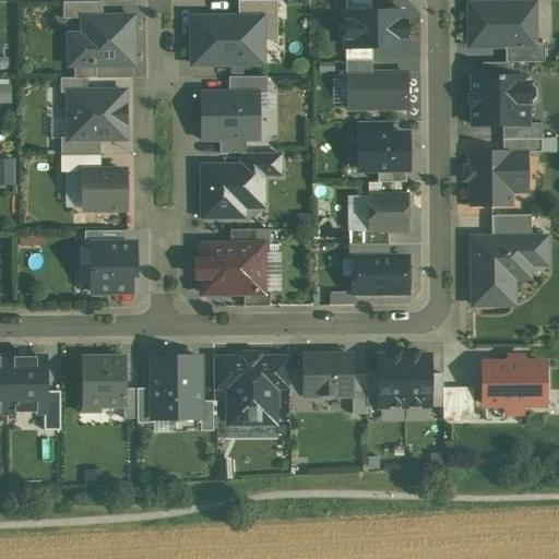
[(344,0),(344,13),(371,13),(371,0),(344,0)]
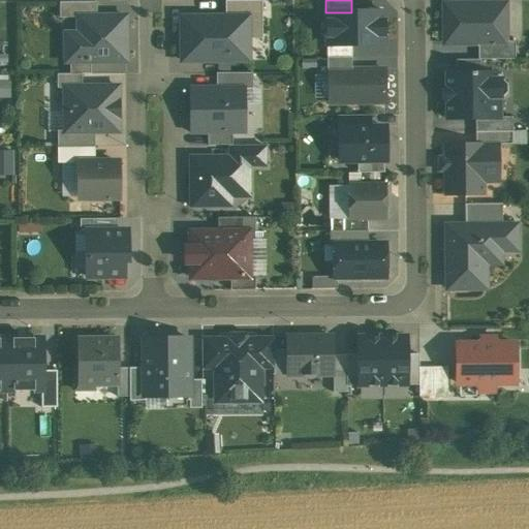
[(225,2),(225,18),(261,17),(261,1),(225,2)]
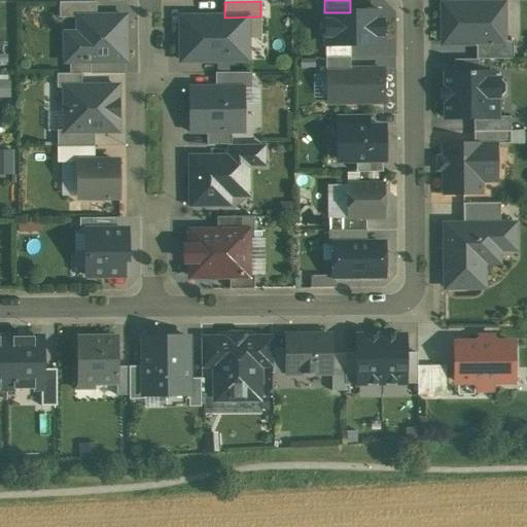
[(96,2),(59,3),(59,18),(79,18),(79,16),(96,16),(96,2)]
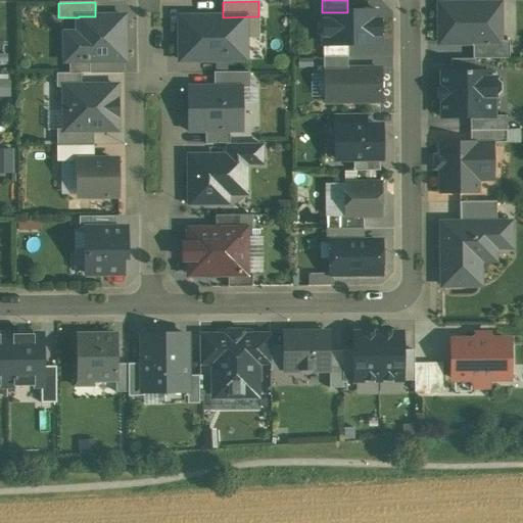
[(498,5),(439,5),(439,43),(472,43),(498,43),(498,42),(498,5)]
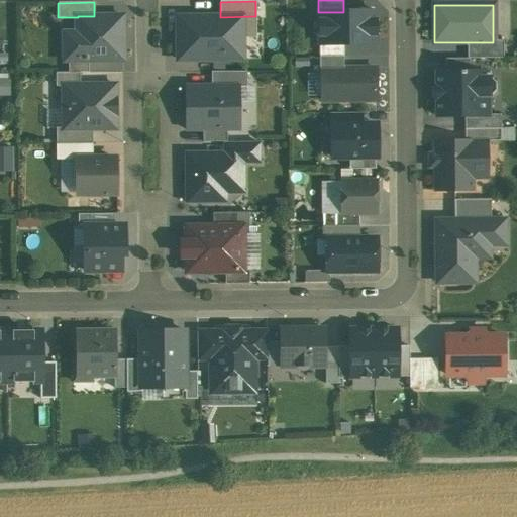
[(318,12),(318,44),(342,44),(376,43),(375,12),(343,12),(318,12)]
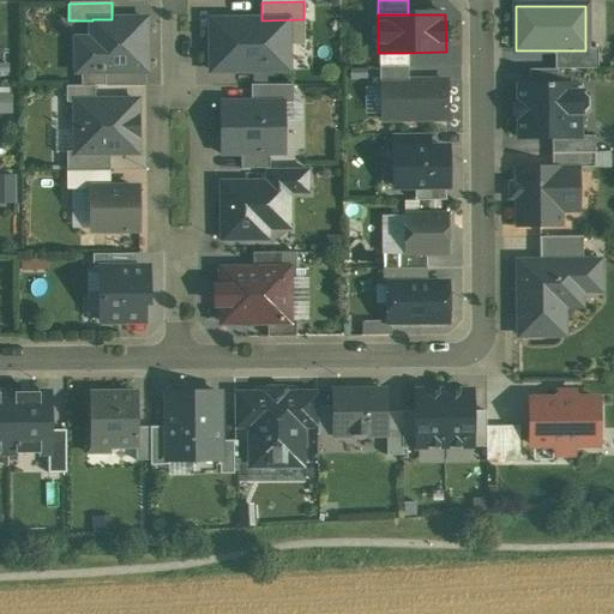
[(146,72),(145,19),(112,19),(92,19),(92,20),(92,43),(80,43),(80,47),(76,52),(76,65),(80,70),(80,72),(104,72),(114,72),(146,72)]
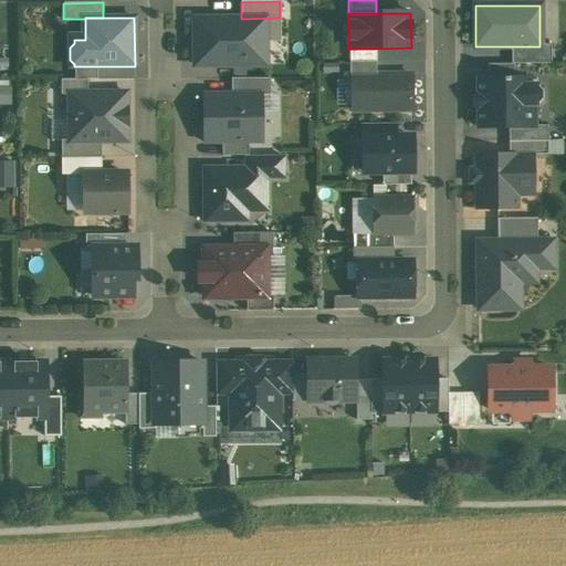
[(265,65),(265,18),(241,19),(195,19),(196,66),(265,65)]
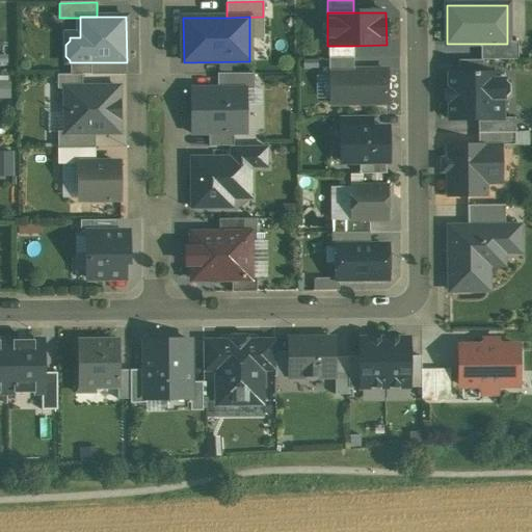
[(507,43),(507,44),(480,44),(480,60),(482,60),(517,60),(517,43),(507,43)]
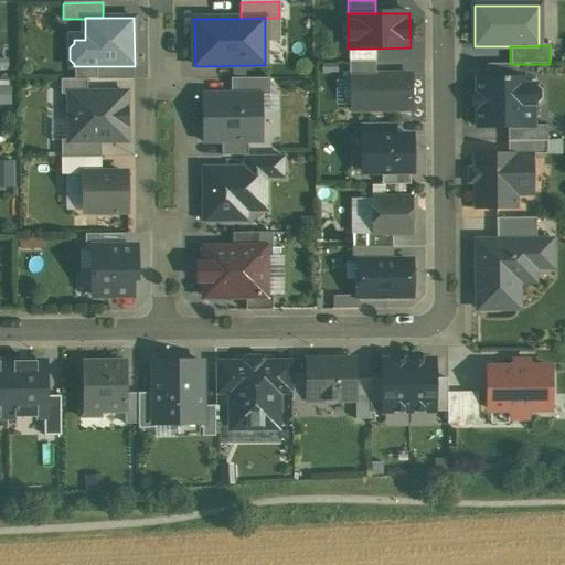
[(349,62),(374,62),(374,49),(348,49),(349,62)]
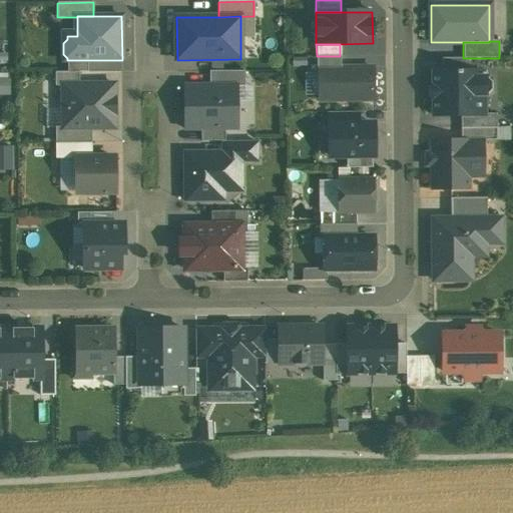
[(340,68),(340,56),(317,56),(317,69),(319,69),(319,68),(340,68)]
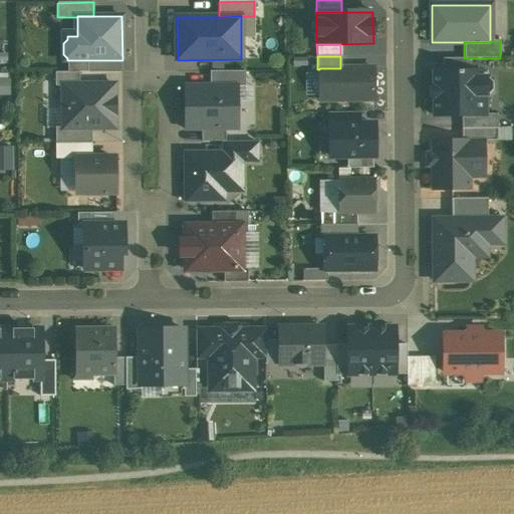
[(466,71),(466,58),(464,58),(442,58),(442,71),(466,71)]
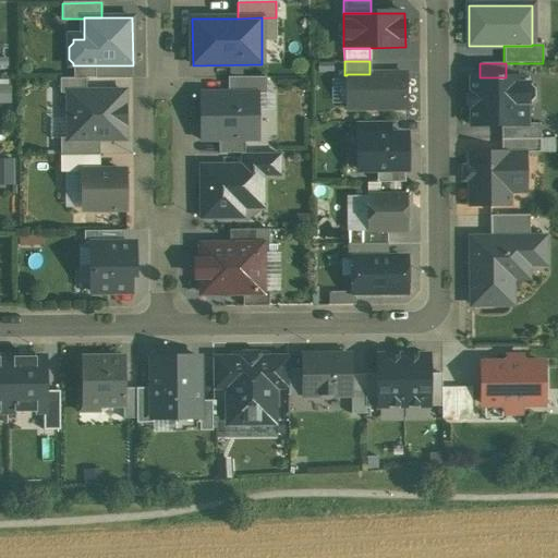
[(95,65),(73,65),(73,79),(85,79),(95,79),(95,65)]
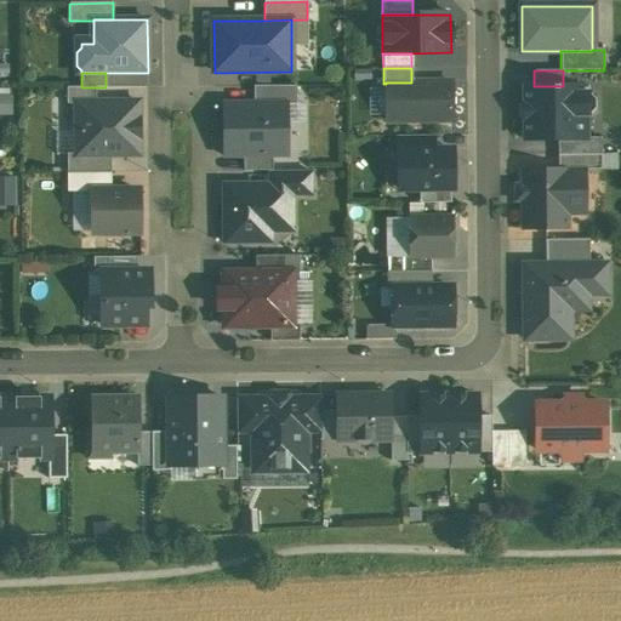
[(451,121),(451,83),(411,83),(386,83),(386,84),(386,121),(451,121)]
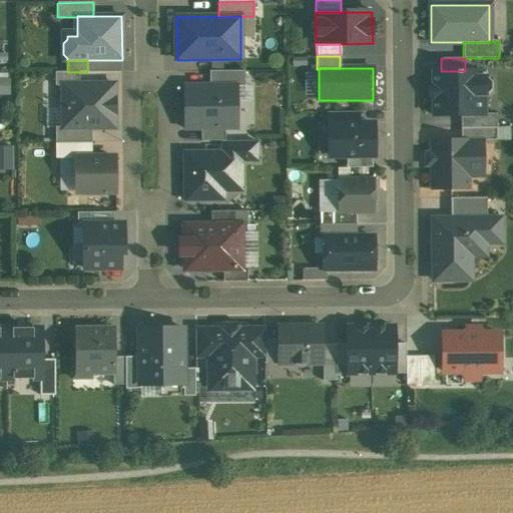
[(244,86),(244,71),(209,71),(209,85),(236,85),(236,86),(244,86)]
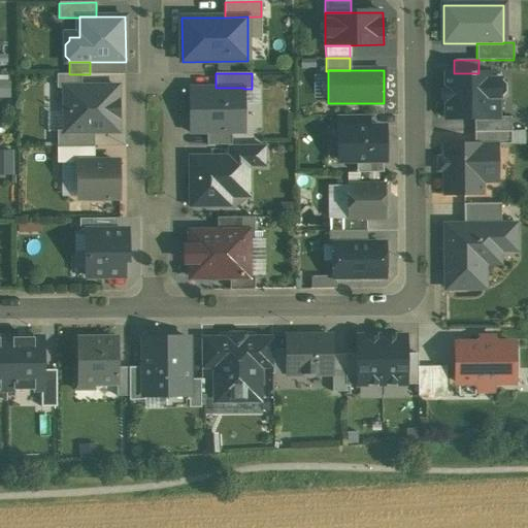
[(454,73),(444,73),(444,88),(443,88),(443,102),(444,102),(444,119),(474,119),(484,119),(494,119),(494,118),(494,98),(500,98),(505,93),(506,85),(500,78),(493,79),(493,73),(479,73),(454,73)]
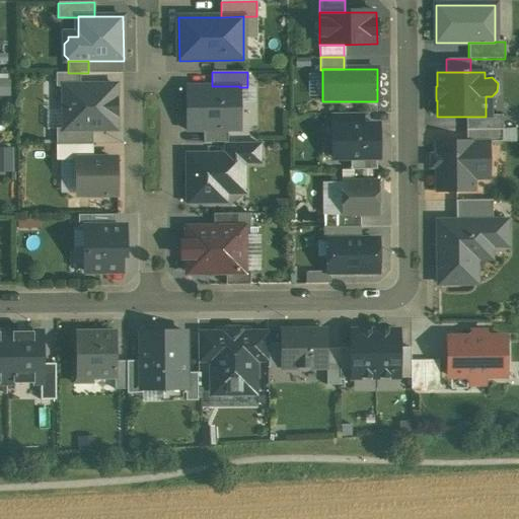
[(68,73),(55,73),(56,87),(63,87),(63,85),(80,85),(79,73),(68,73)]
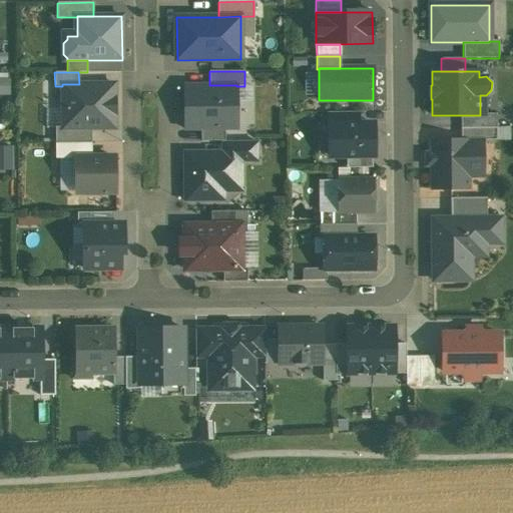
[(79,84),(62,84),(62,86),(62,127),(62,128),(91,128),(114,128),(114,112),(113,112),(113,100),(114,100),(114,84),(79,84)]
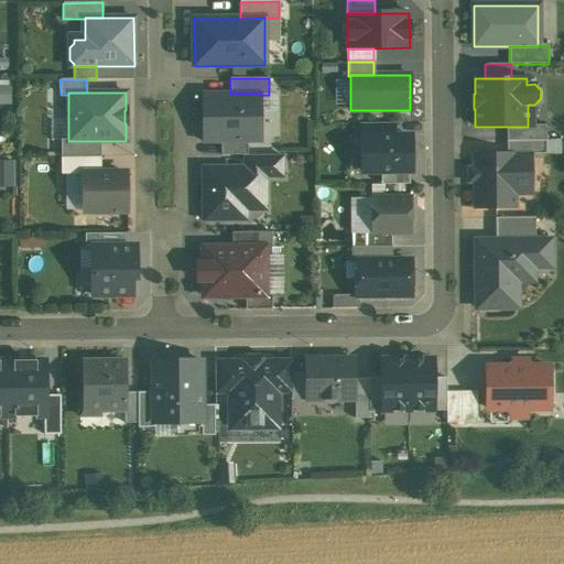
[(230,94),(203,94),(203,142),(220,142),(220,155),(247,155),(247,142),(260,142),(260,95),(260,94),(230,94)]
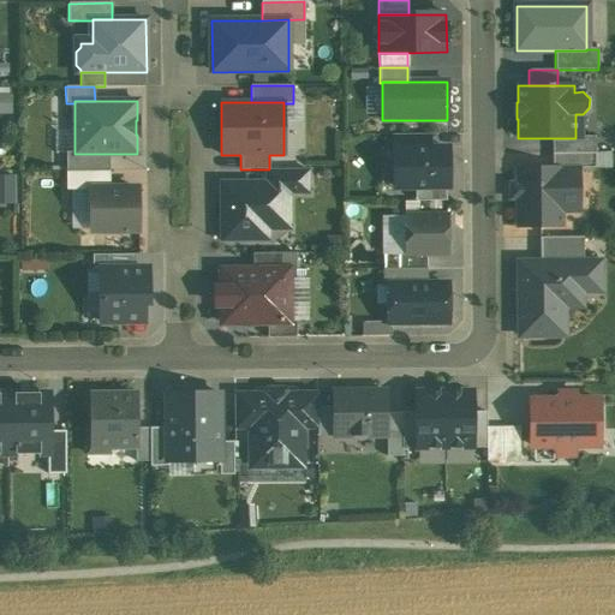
[(429,135),(396,135),(396,149),(429,149),(429,135)]
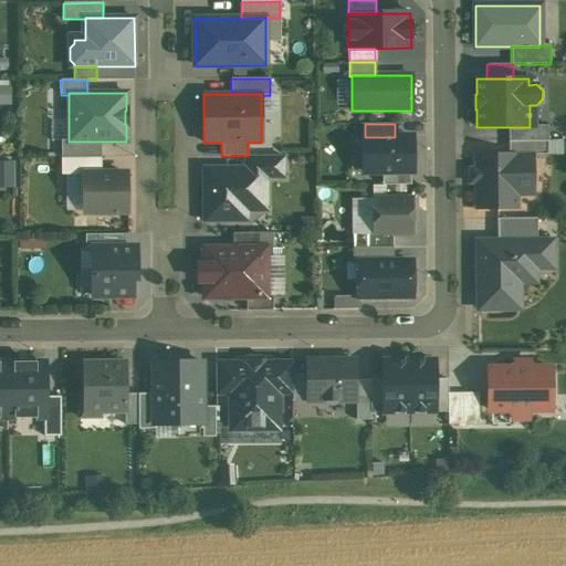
[(547,126),(530,126),(530,127),(519,127),(509,127),(509,142),(548,142),(547,126)]
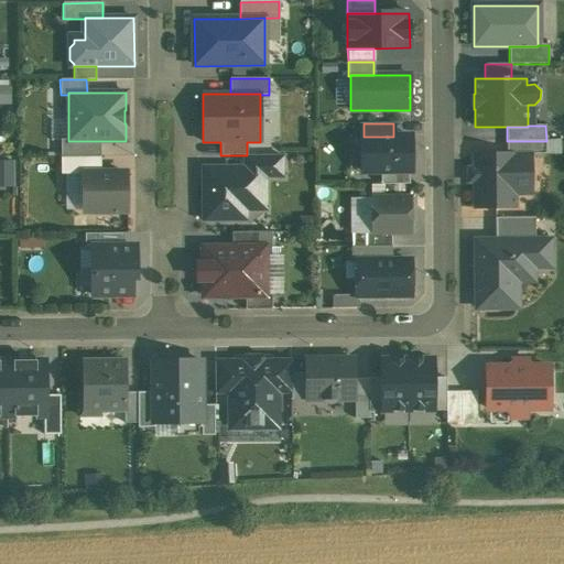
[(410,172),(410,137),(393,137),(364,137),(361,137),(361,172),(380,172),(409,172),(410,172)]
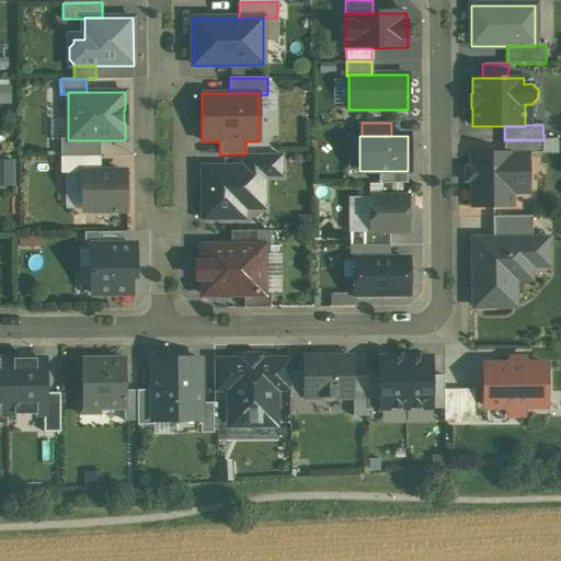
[(100,140),(68,140),(68,139),(60,139),(60,156),(100,156),(100,140)]
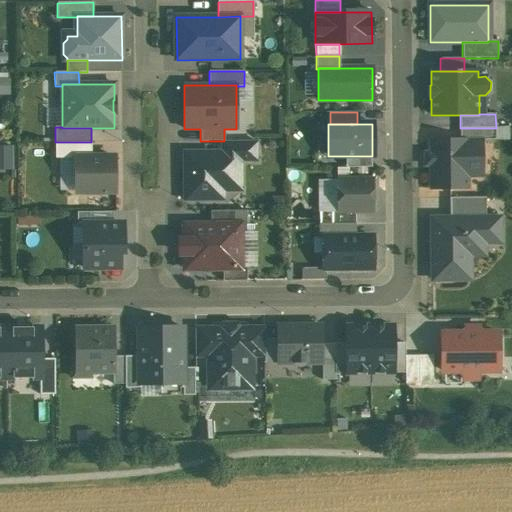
[(496,128),(460,128),(460,141),(481,141),(496,140),(496,128)]
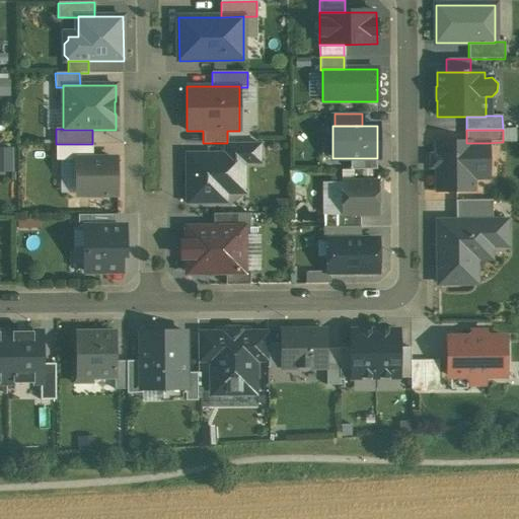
[(260,163),(260,143),(247,144),(247,163),(260,163)]
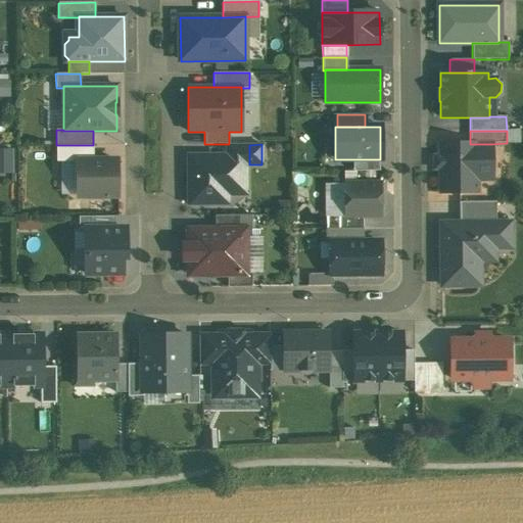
[(475,192),(475,169),(491,169),(491,144),(470,144),(441,144),(441,192),(475,192)]
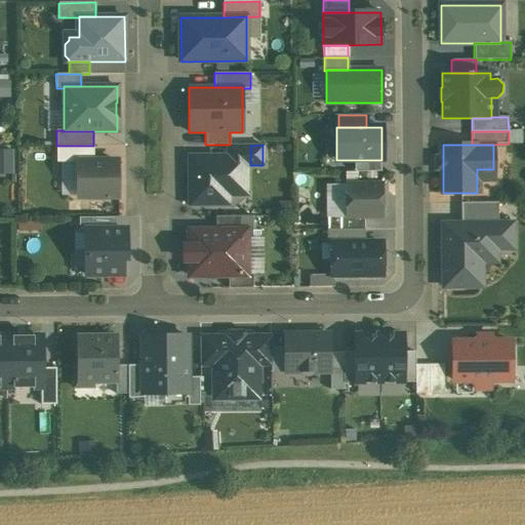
[(93,146),(56,146),(56,162),(77,162),(93,162),(93,146)]
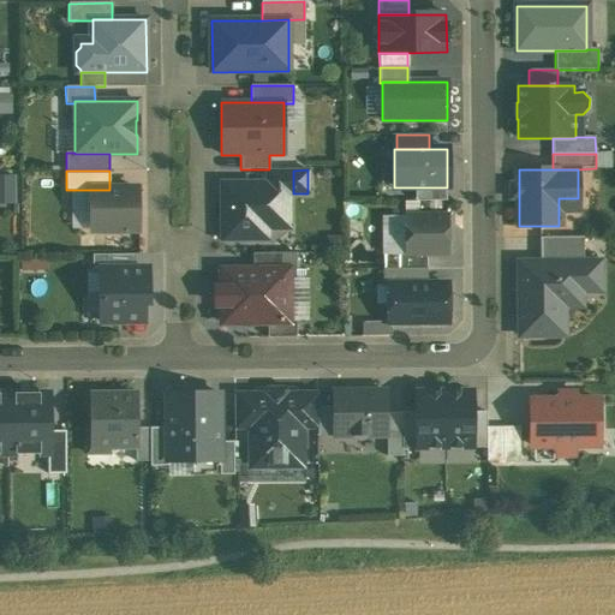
[(293,171),(264,171),(264,184),(287,184),(287,193),(293,193),(293,171)]
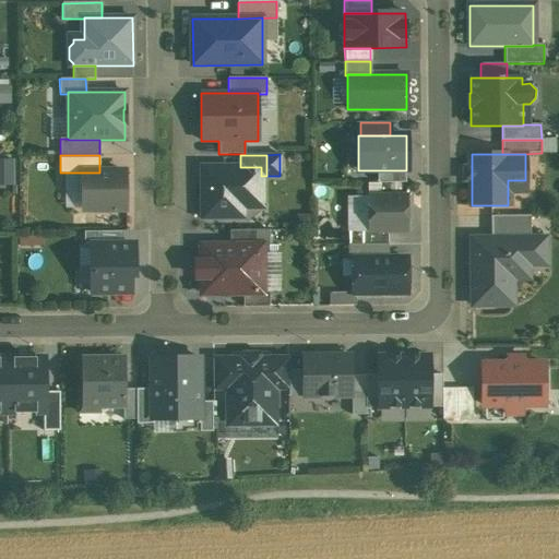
[(0,186),(13,187),(13,162),(0,162),(0,186)]
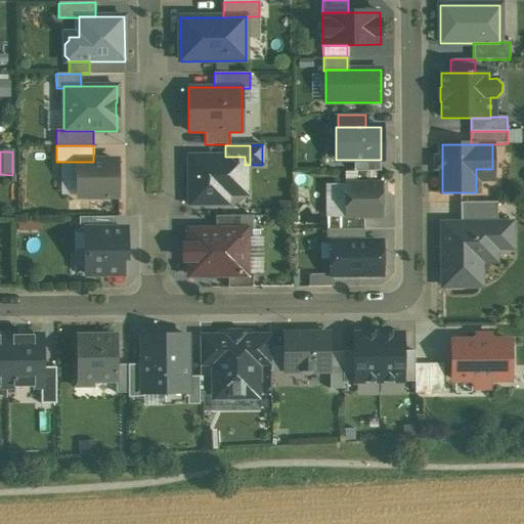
[(202,157),(188,157),(189,204),(209,204),(215,198),(215,194),(246,194),(245,165),(245,157),(225,157),(211,157),(210,159),(204,159),(202,157)]
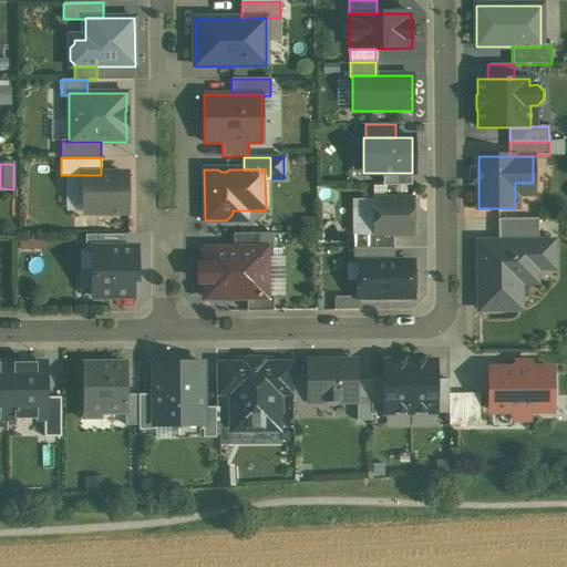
[(411,186),(411,173),(382,173),(382,186),(411,186)]
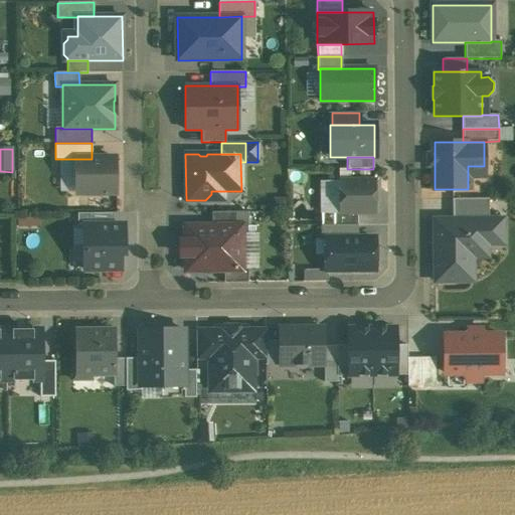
[(116,192),(116,159),(92,159),(75,159),(75,193),(116,192)]
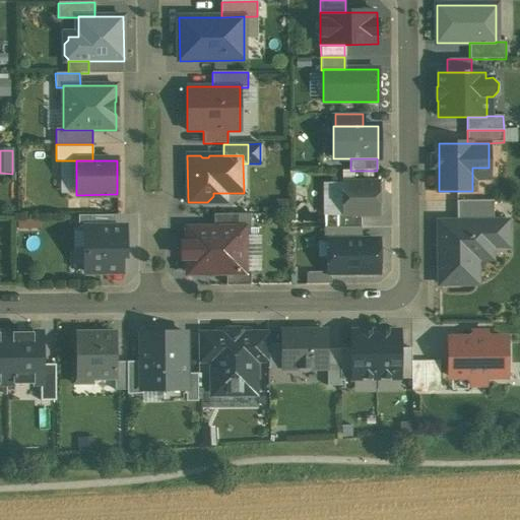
[(379,183),(341,183),(342,215),(361,214),(379,215),(379,183)]
